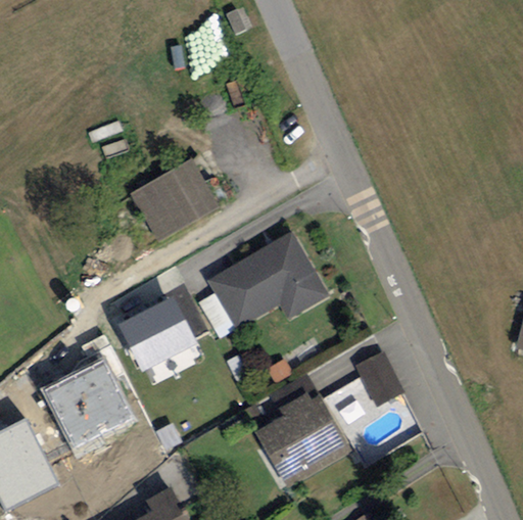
[(234,34),(246,29),(238,8),(226,12),(234,34)]
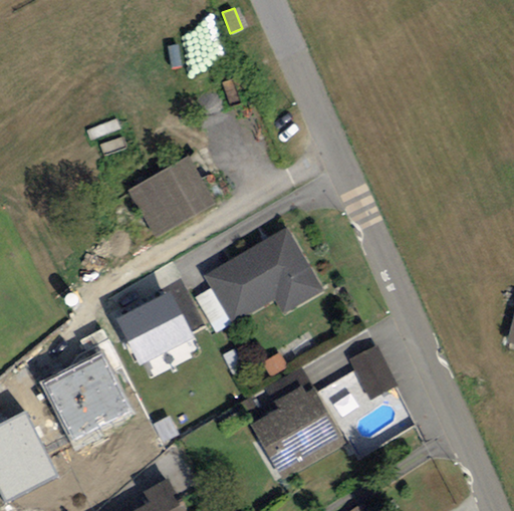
[(217,207),(190,158),(132,189),(159,239),(217,207)]
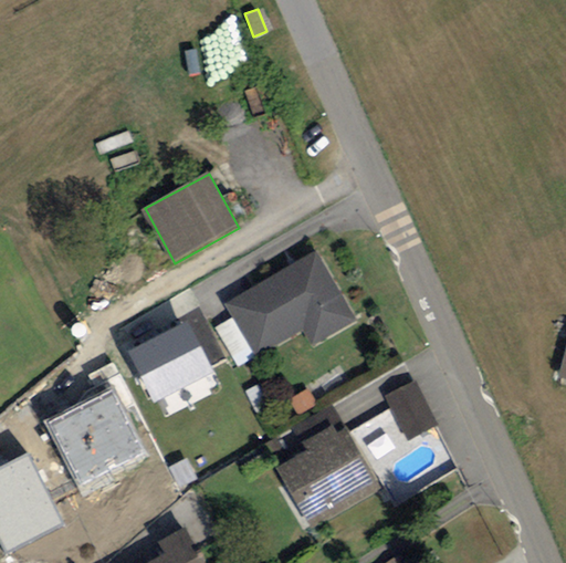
[(315,252),(224,303),(254,356),(302,329),(310,343),(353,319),(315,252)]
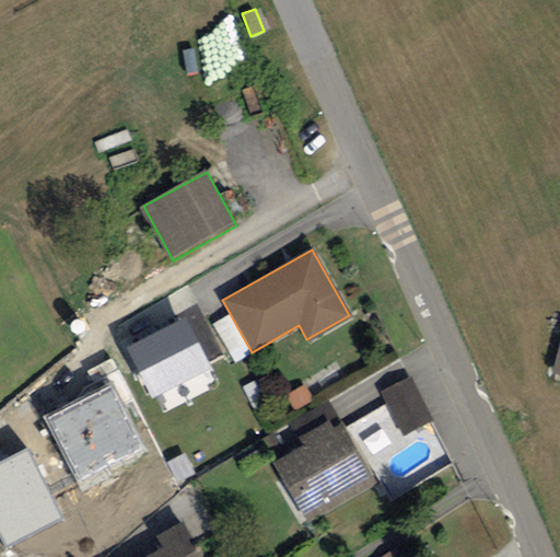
[(127,335),(173,320),(166,301),(149,306),(144,294),(116,304),(127,335)]
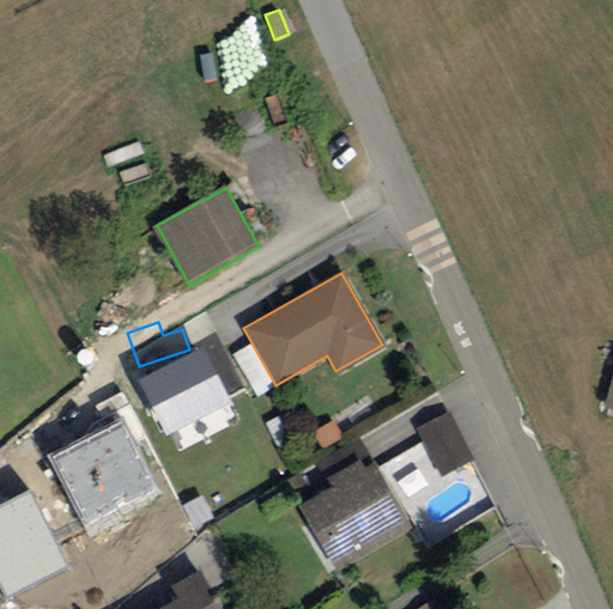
[(189,352),(138,378),(167,434),(231,401),(202,345),(189,352)]
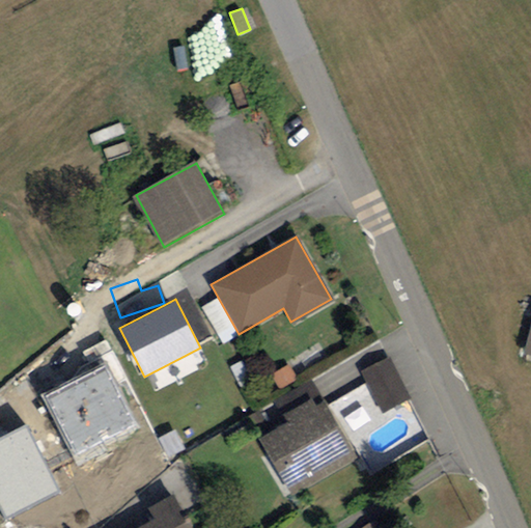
[(390,356),(360,370),(381,413),(410,398),(390,356)]
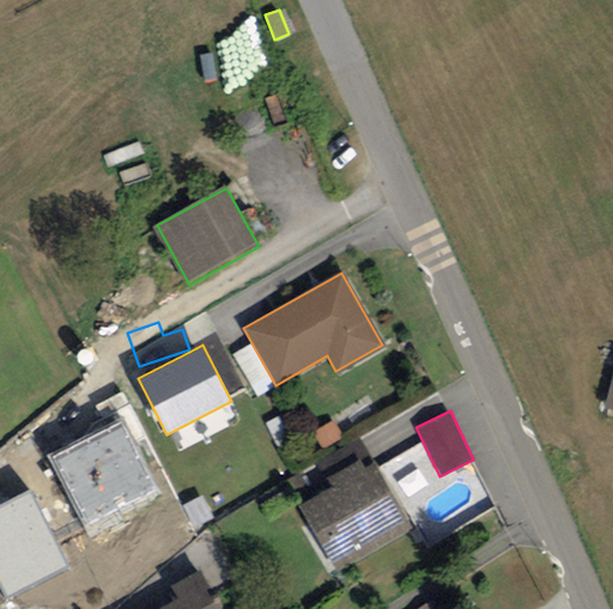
[(121,416),(48,454),(84,524),(157,488),(121,416)]
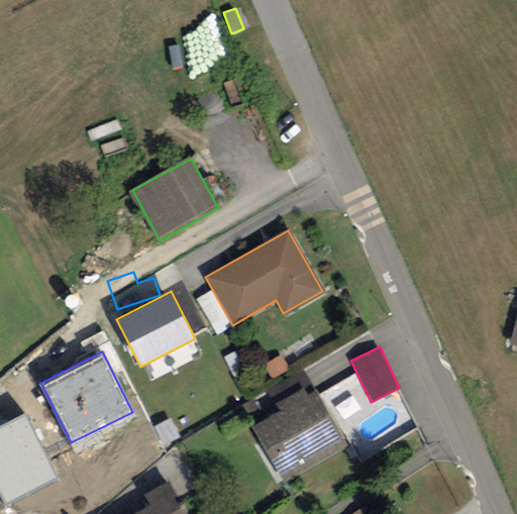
[(284,484),(349,446),(304,368),(248,399),(263,423),(252,428),(284,484)]
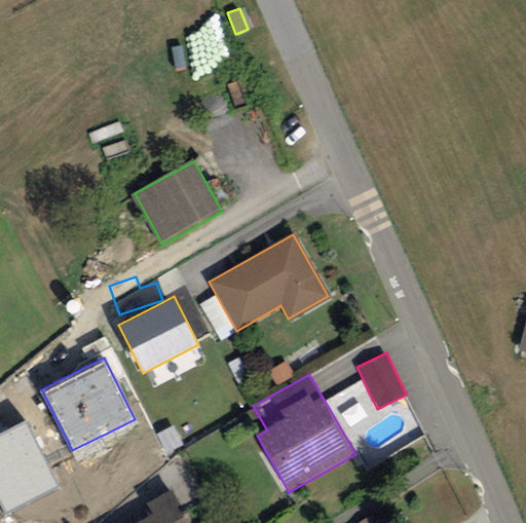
[(27,419),(0,432),(0,502),(5,513),(59,487),(27,419)]
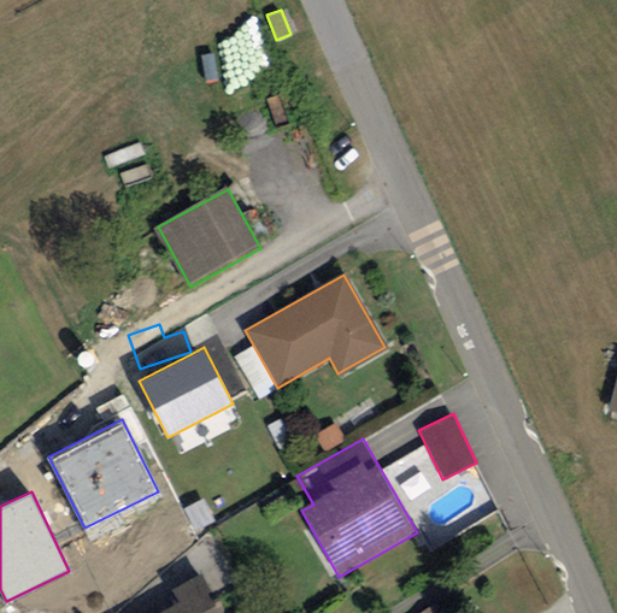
[(164,612),(223,612),(204,576),(176,590),(183,602),(164,612)]
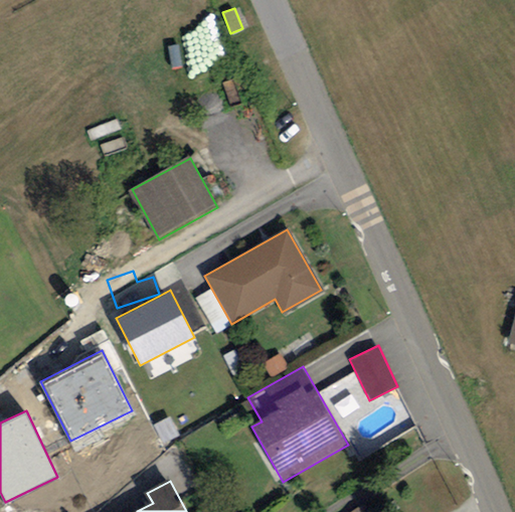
[(371,511),(365,502),(348,511),(371,511)]
